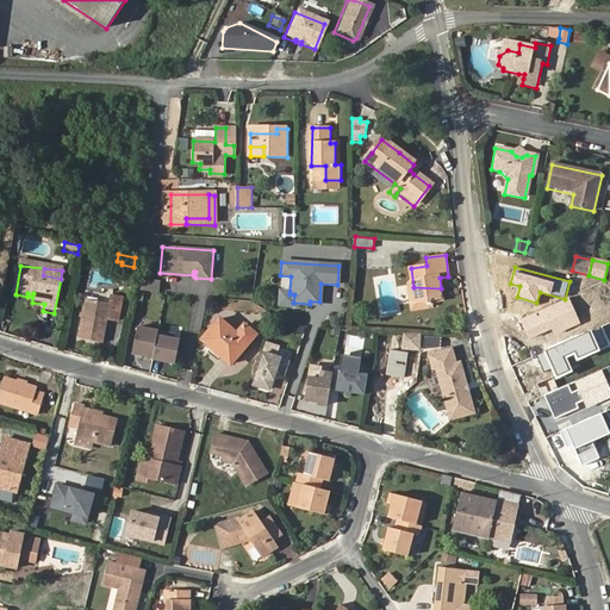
[(159,292),(160,282),(139,280),(137,290),(159,292)]
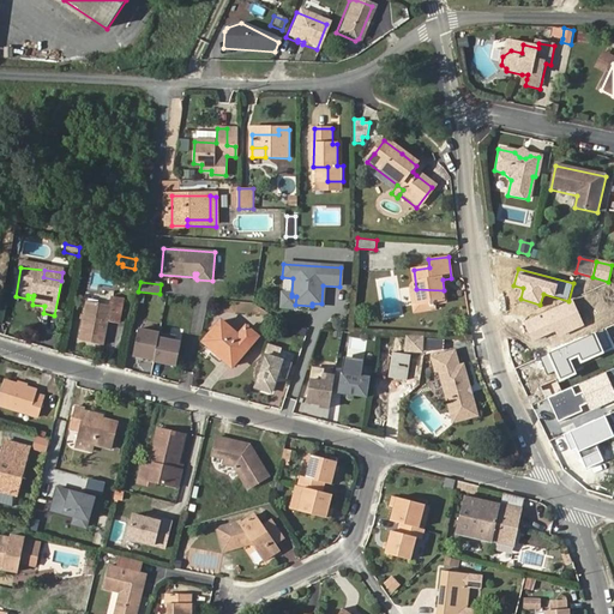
[(446,302),(444,290),(416,289),(417,295),(419,309),(434,306),(434,304),(446,302)]
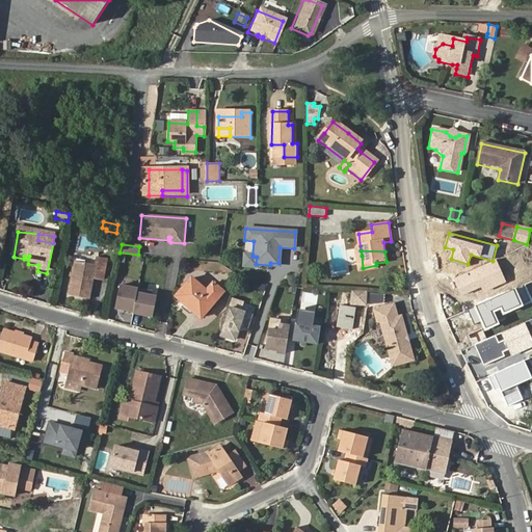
[(253,255),(243,255),(243,266),(256,267),(256,264),(257,257),(253,257),(253,255)]
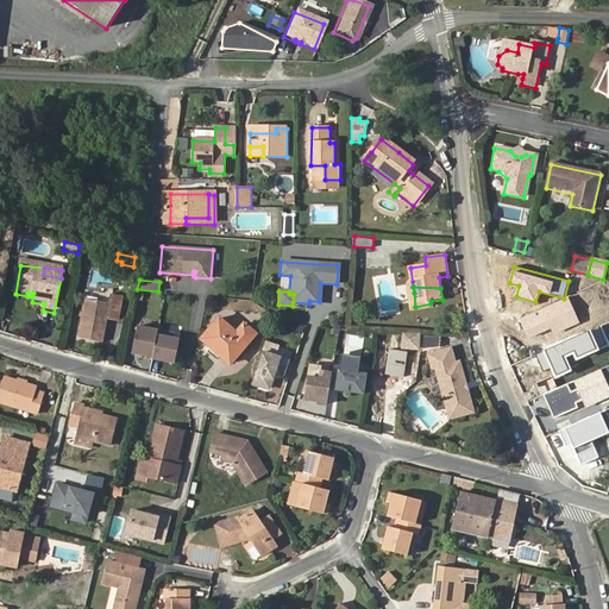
[(431,308),(431,303),(415,307),(414,293),(407,294),(409,312),(431,308)]
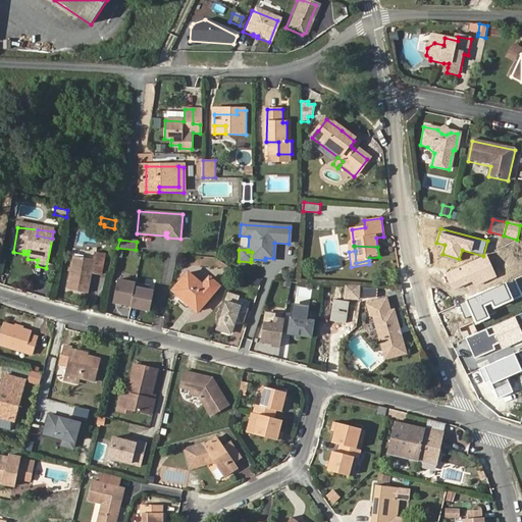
[(487,255),(446,273),(453,292),(473,282),(475,286),(498,277),(487,255)]
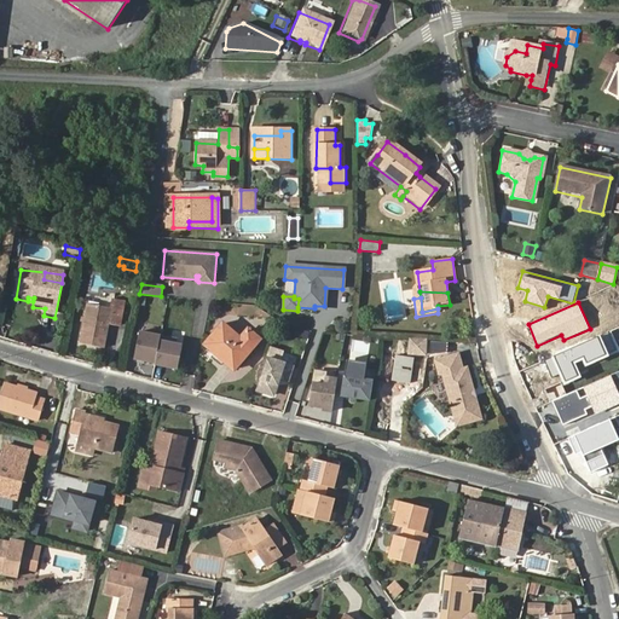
[(125,311),(113,308),(113,312),(88,307),(81,346),(104,351),(109,327),(121,329),(125,311)]
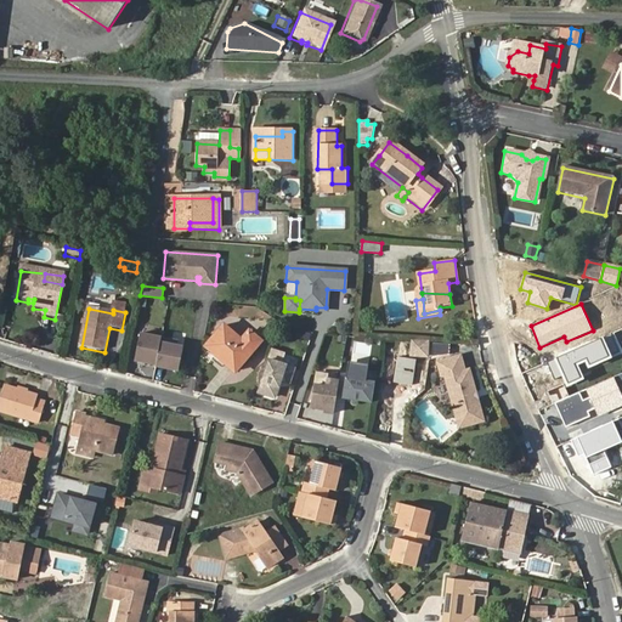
[(249,332),(241,340),(224,326),(205,348),(235,372),(260,340),(249,332)]
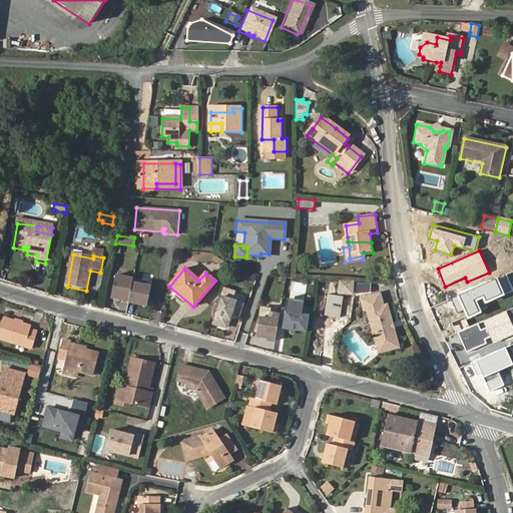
[(111,297),(129,301),(133,280),(133,279),(116,275),(111,297)]
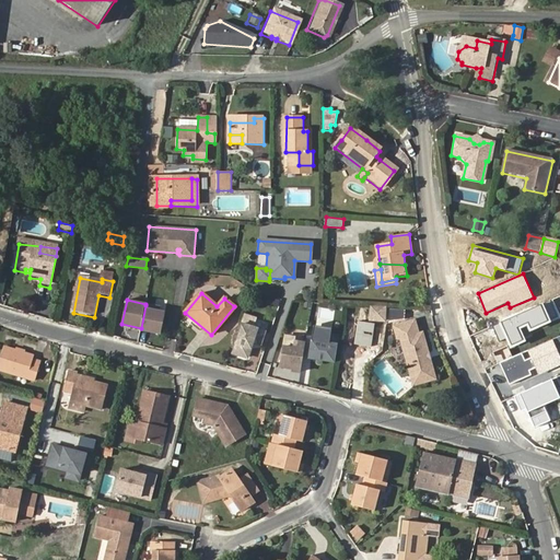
[(559,316),(552,300),(491,326),(499,342),(508,339),(511,347),(525,341),(518,328),(527,325),(529,331),(559,317),(559,316)]
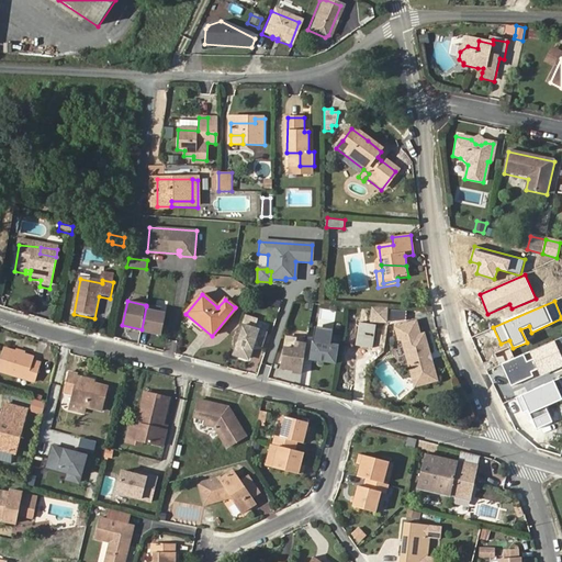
[(160,313),(161,308),(146,306),(142,329),(141,332),(161,335),(166,314),(160,313)]
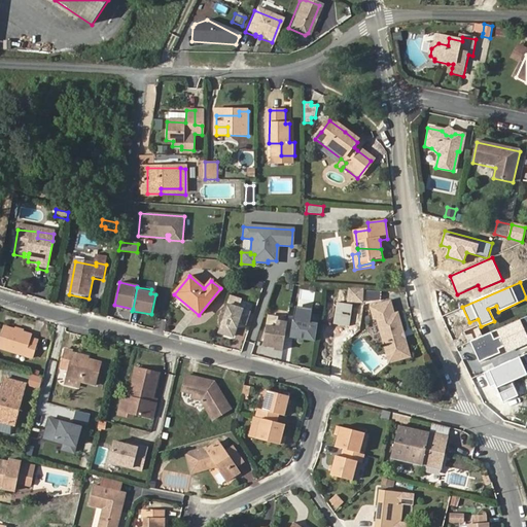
[(361,289),(346,288),(346,302),(360,303),(361,289)]
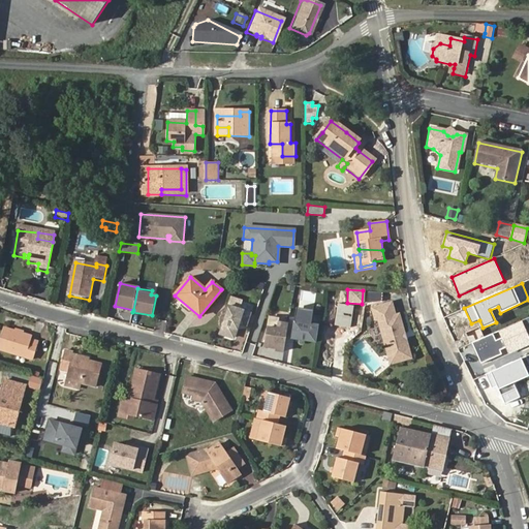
[(391,303),(370,308),(373,321),(376,321),(389,366),(411,360),(398,314),(394,315),(391,303)]
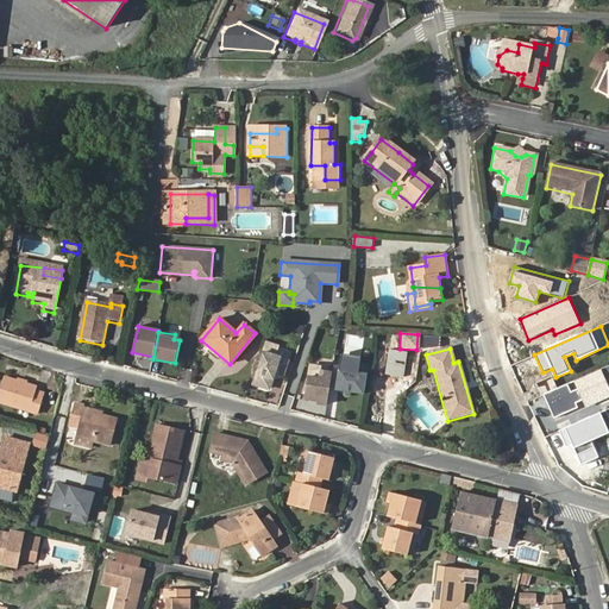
[(288,362),(263,352),(252,383),(269,389),(275,371),(283,375),(288,362)]
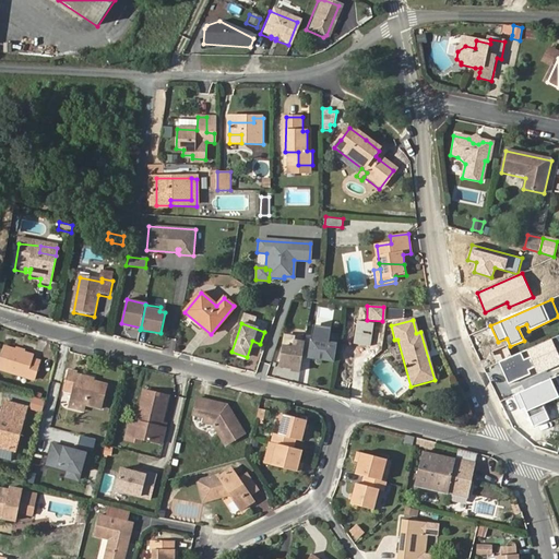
[(335,363),(339,344),(312,340),(310,358),(335,363)]
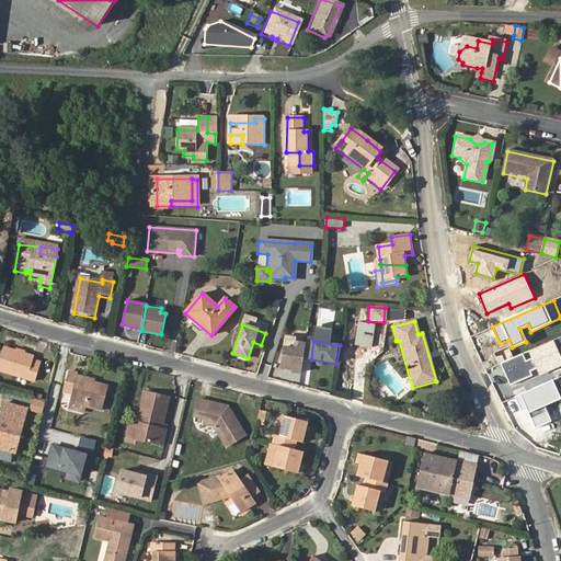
[(560,357),(553,341),(501,364),(511,388),(560,366),(560,357)]
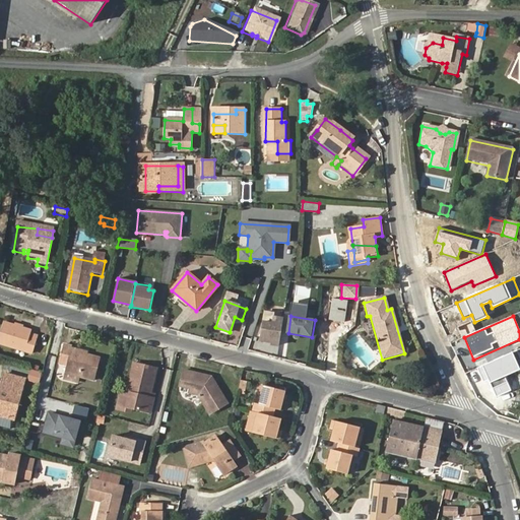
[(16,323),(16,320),(6,317),(0,337),(35,347),(39,331),(31,329),(33,324),(23,322),(22,324),(16,323)]
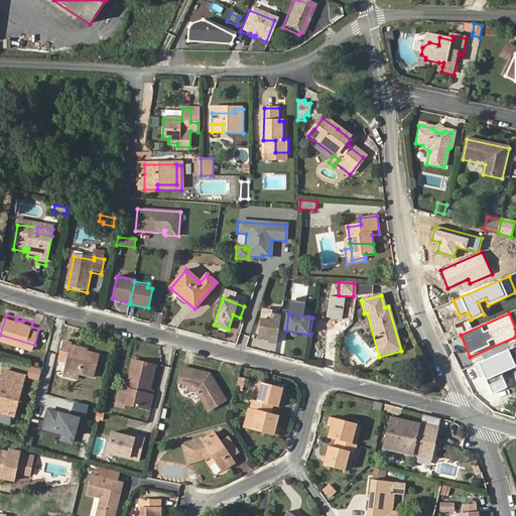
[(278,343),(282,316),(272,315),(271,321),(262,319),(261,320),(258,338),(270,340),(269,342),(278,343)]
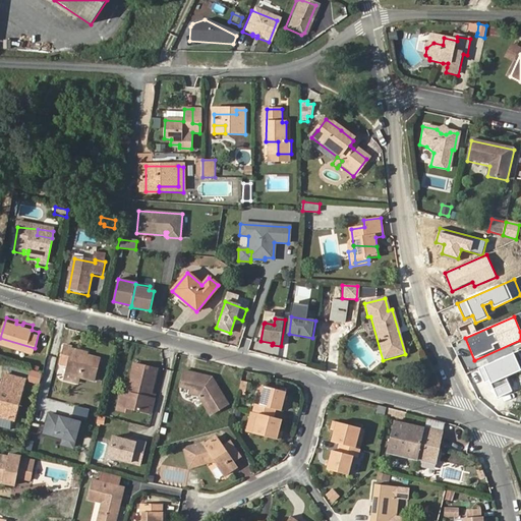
[(82,354),(83,351),(72,349),(72,347),(64,345),(59,363),(68,366),(66,372),(80,375),(97,380),(101,359),(88,355),(82,354)]
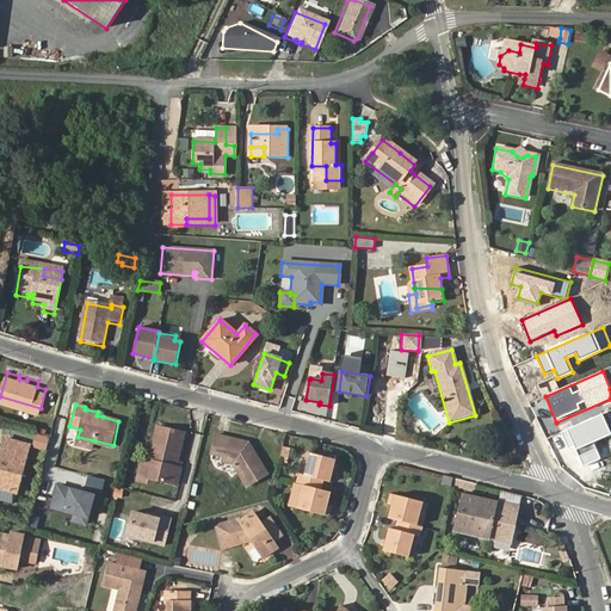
[(603,414),(560,432),(568,450),(575,446),(584,467),(600,460),(593,443),(610,434),(603,414)]
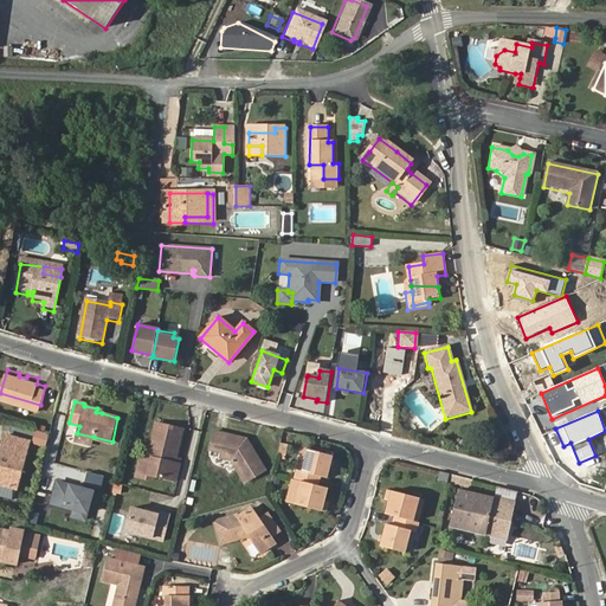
[(175,478),(179,462),(174,462),(175,456),(182,427),(156,421),(148,456),(143,455),(139,476),(155,479),(156,474),(175,478)]
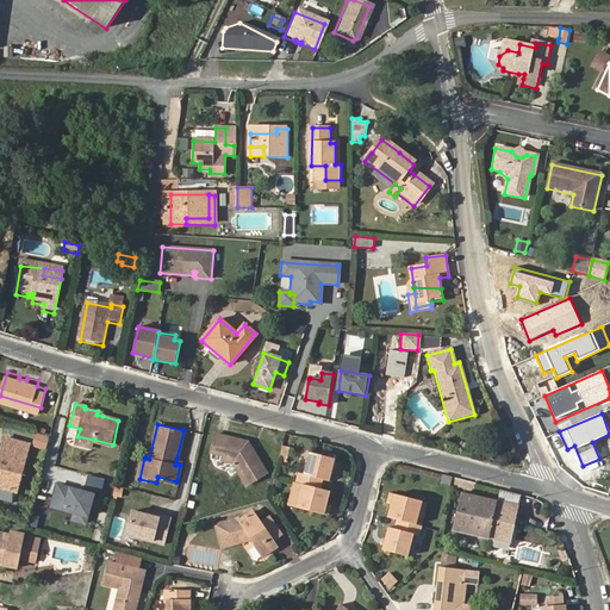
[(49,437),(36,434),(33,444),(45,448),(49,437)]
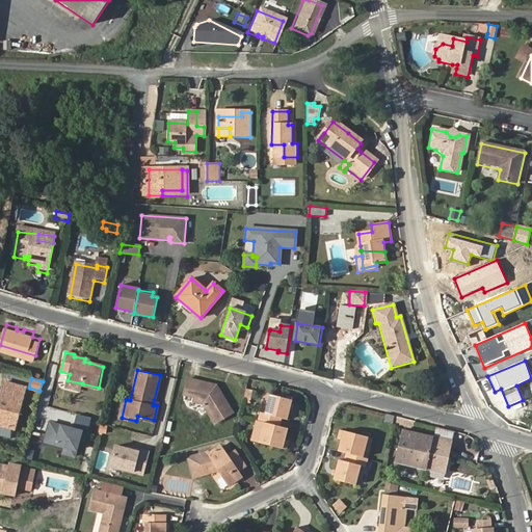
[(218,392),(219,390),(216,386),(187,378),(184,394),(194,396),(193,401),(202,403),(214,422),(233,411),(222,395),(220,395),(218,392)]
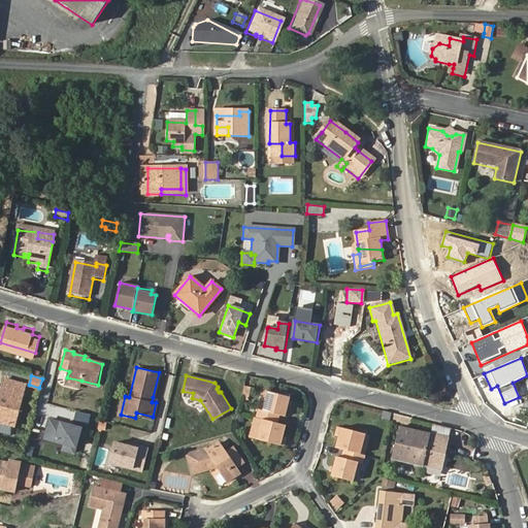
[(26,383),(4,376),(0,391),(0,420),(14,424),(26,383)]
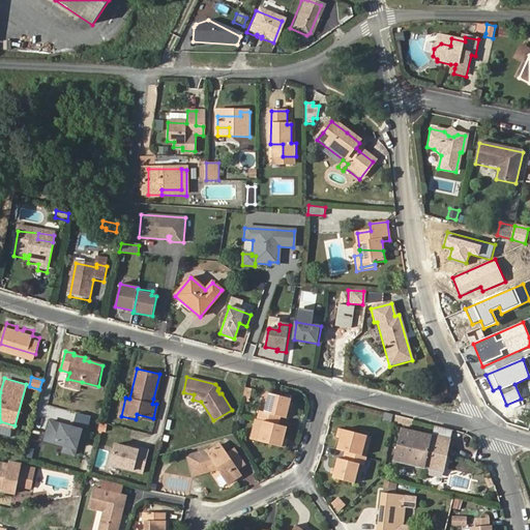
[(249,399),(253,388),(245,386),(243,396),(249,399)]
